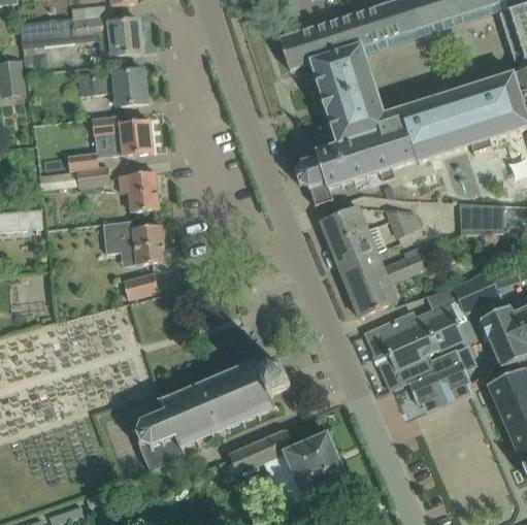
[(398,0),(278,38),(289,70),(310,63),(321,96),(320,97),(325,112),(326,111),(336,145),(330,148),(329,145),(315,150),(316,151),(298,156),(300,161),(299,162),(301,164),(297,172),(295,171),(294,173),(297,173),(299,183),(298,184),(299,185),(300,184),(308,188),(308,190),(309,190),(315,205),(332,200),(330,191),(330,189),(340,185),(340,188),(342,187),(342,185),(353,182),(354,184),(354,183),(355,185),(367,181),(369,186),(382,182),(383,182),(394,177),(392,170),(393,170),(392,168),(415,161),(417,161),(418,164),(470,148),(473,155),(492,149),(489,141),(526,128),(526,0),(398,0)]
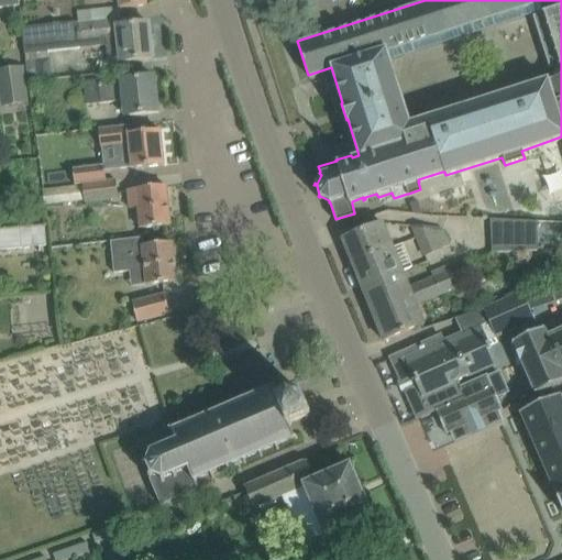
[(34,24),(20,25),(23,52),(26,79),(51,76),(47,50),(73,46),(79,45),(106,41),(108,58),(119,57),(119,59),(129,58),(151,56),(147,21),(131,22),(131,15),(120,17),(77,21),(75,21),(34,24)]
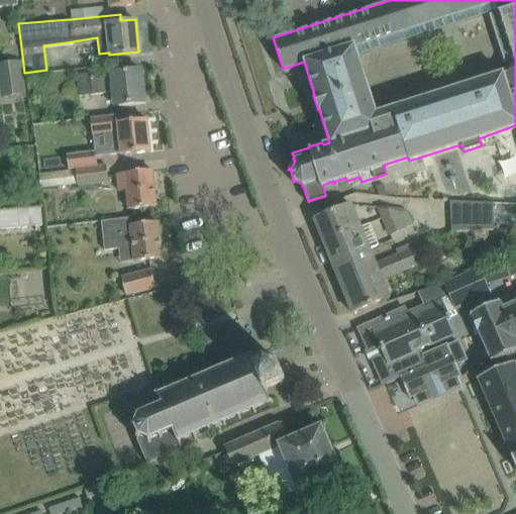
[(0,97),(26,93),(21,59),(0,61),(0,97)]
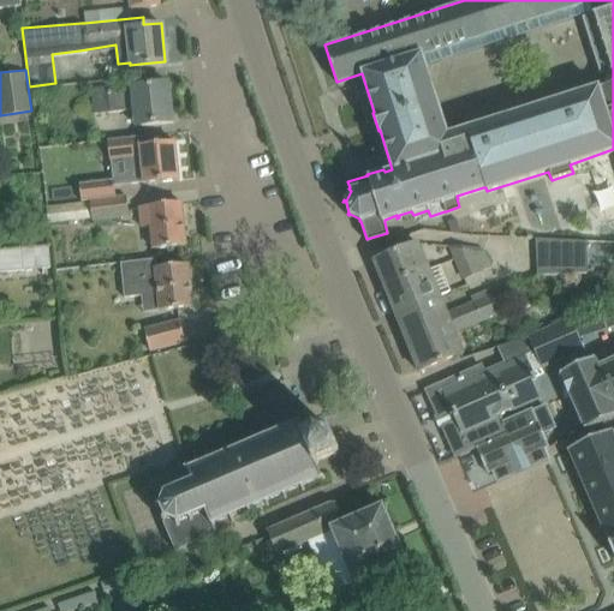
[(136,124),(148,123),(172,120),(167,81),(131,85),(131,87),(107,89),(107,85),(90,88),(94,112),(109,111),(133,107),(136,124)]
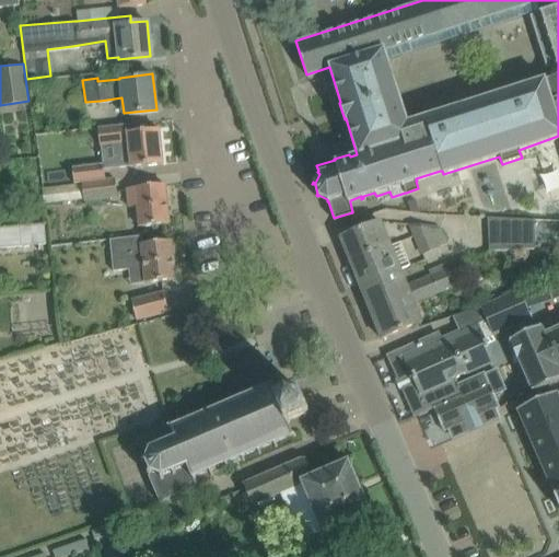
[(141,122),(97,126),(100,148),(112,147),(114,166),(130,165),(140,164),(162,162),(158,127),(142,129),(141,122)]
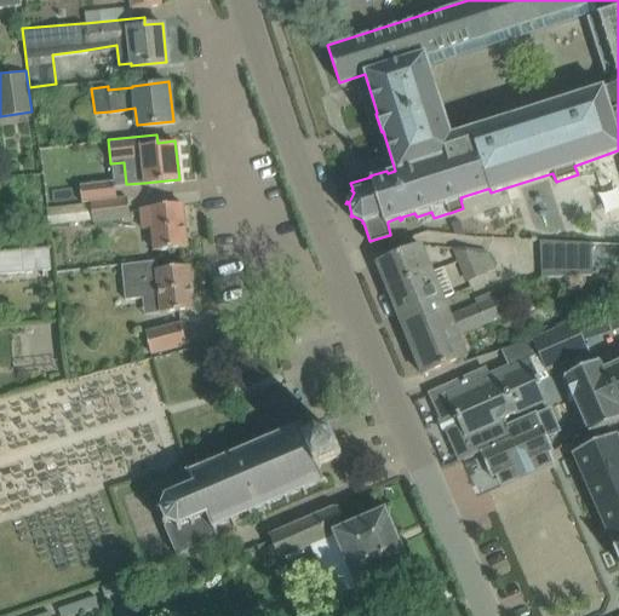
[(113,179),(79,183),(81,201),(114,197),(113,186),(113,179)]
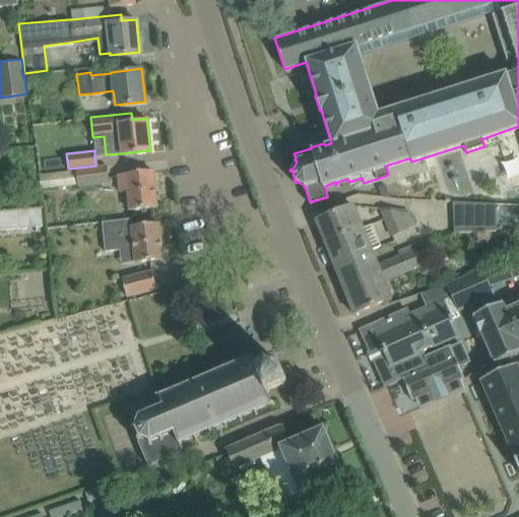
[(78,185),(109,182),(107,165),(95,166),(68,169),(40,173),(41,187),(77,183),(78,185)]
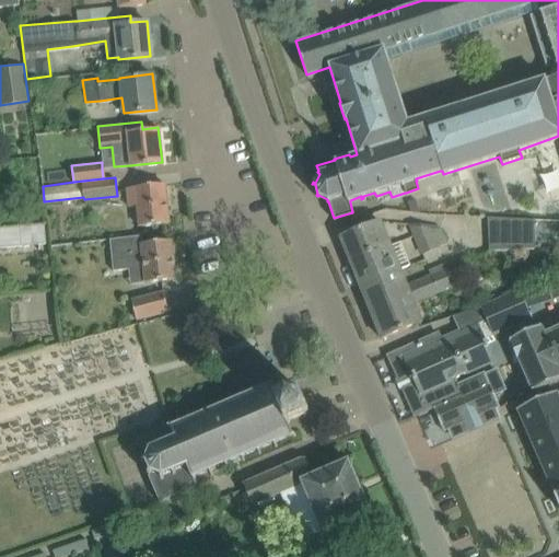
[(137,224),(147,223),(169,221),(164,182),(125,186),(127,206),(135,205),(137,224)]
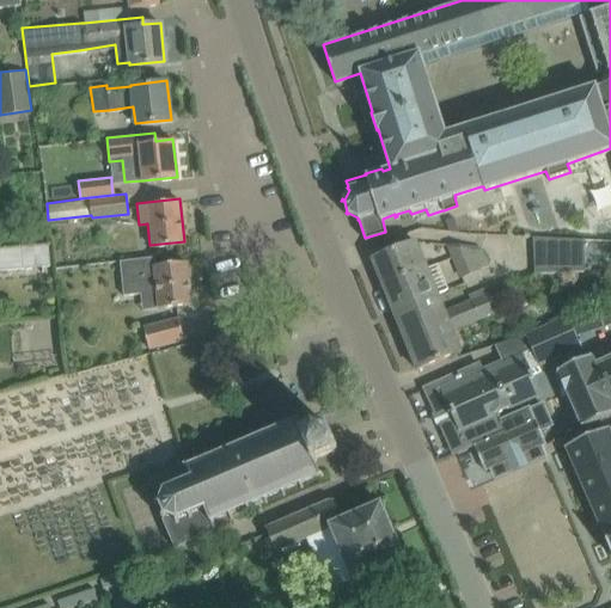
[(580,255),(580,244),(580,239),(531,235),(532,253),(566,255),(580,255)]
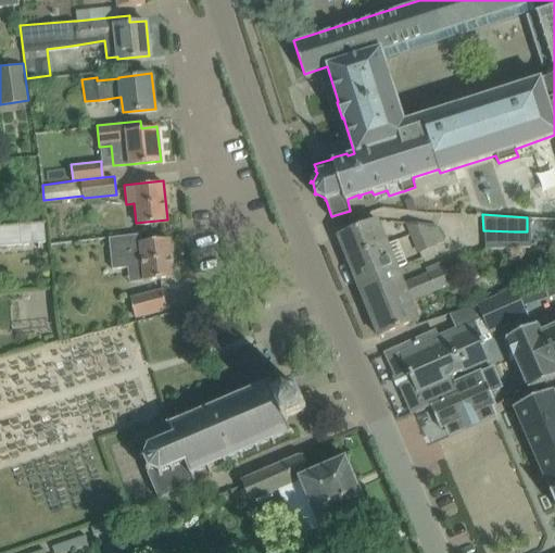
[(348,259),(387,242),(376,217),(337,234),(348,259)]
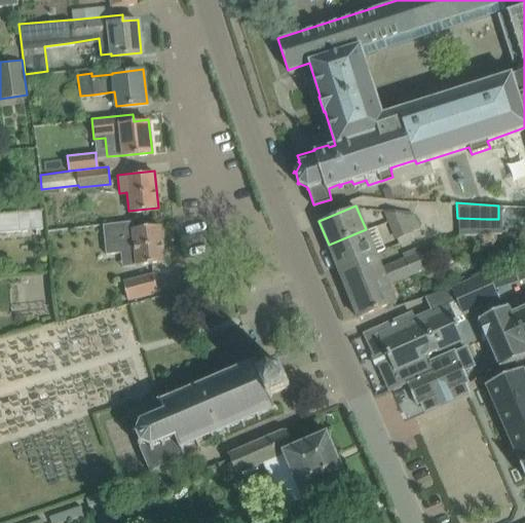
[(0,230),(19,229),(42,227),(40,208),(17,209),(17,211),(0,212),(0,230)]
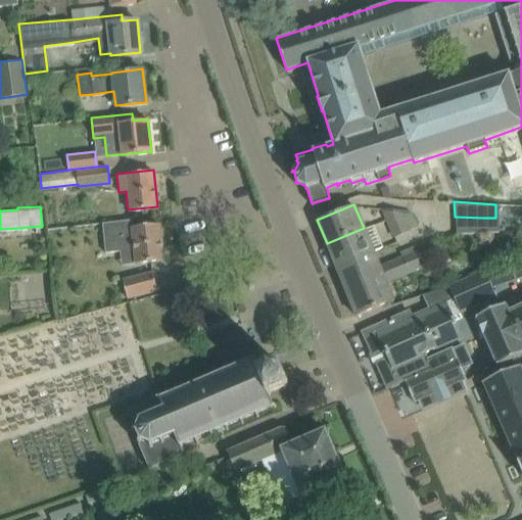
[(402,216),(399,209),(382,207),(388,222),(402,216)]
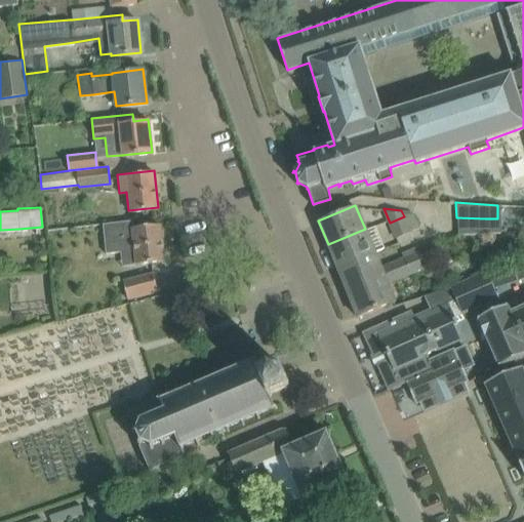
[(404,216),(390,223),(395,236),(409,230),(417,227),(411,211),(401,210),(404,216)]
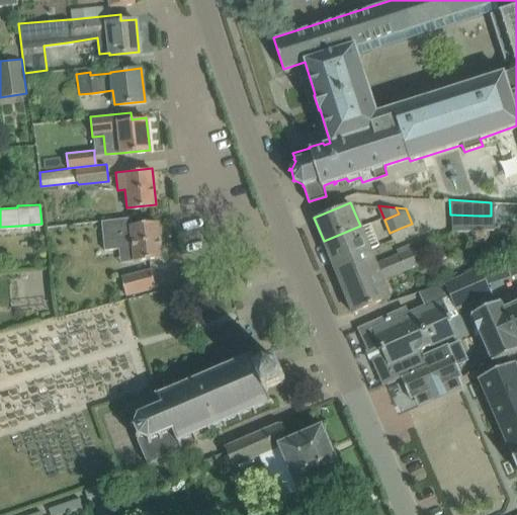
[(480,229),(479,216),(450,215),(451,231),(480,229)]
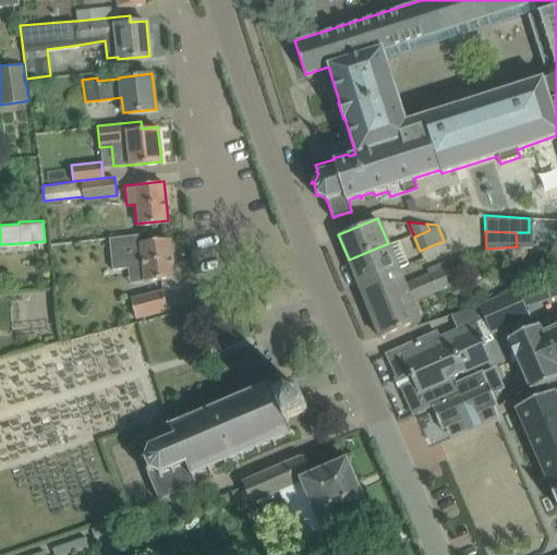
[(173,277),(169,238),(142,241),(141,233),(108,238),(111,268),(142,265),(143,280),(173,277)]
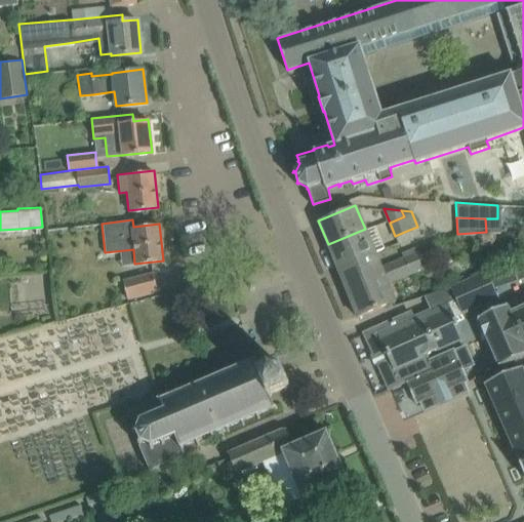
[(337,267),(374,251),(365,229),(328,244),(337,267)]
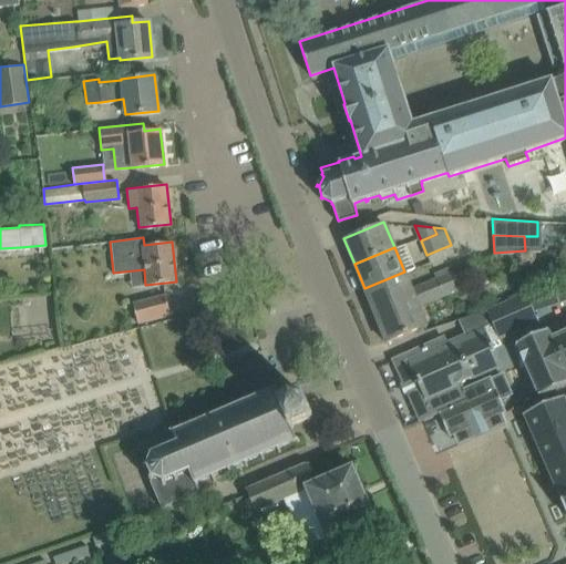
[(404,272),(364,288),(373,313),(384,339),(386,341),(407,332),(425,325),(418,305),(459,287),(455,279),(450,267),(435,273),(436,278),(411,288),(404,272)]
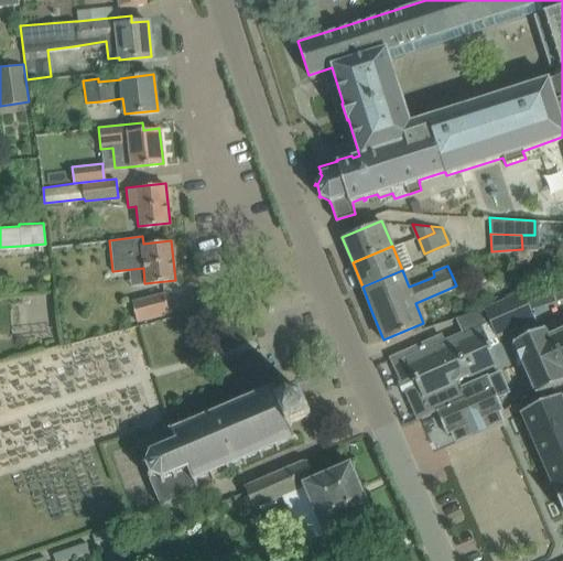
[(407,358),(393,364),(415,413),(417,417),(419,416),(431,410),(431,411),(435,409),(444,428),(445,427),(451,430),(452,431),(497,410),(496,409),(498,403),(500,402),(497,396),(507,390),(499,371),(488,376),(487,373),(459,385),(456,379),(497,362),(487,340),(495,336),(496,337),(534,320),(534,319),(532,313),(528,304),(526,301),(521,291),(483,308),(489,321),(443,341),(440,334),(408,348),(411,355),(407,357),(407,358)]
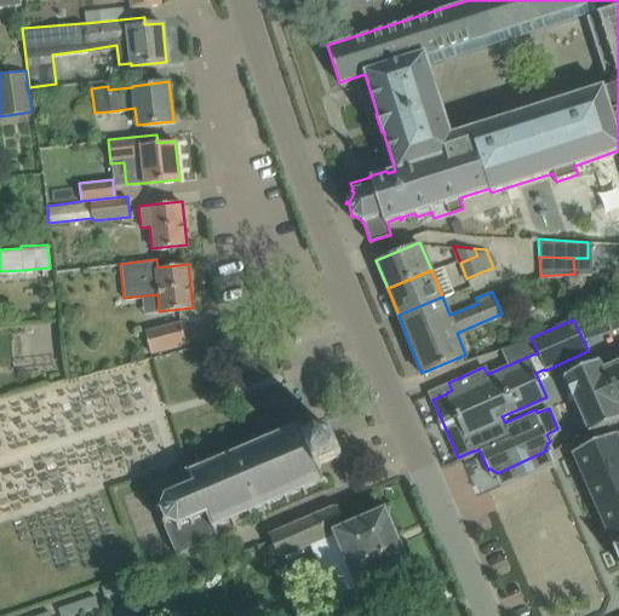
[(150,351),(185,343),(179,321),(144,330),(150,351)]
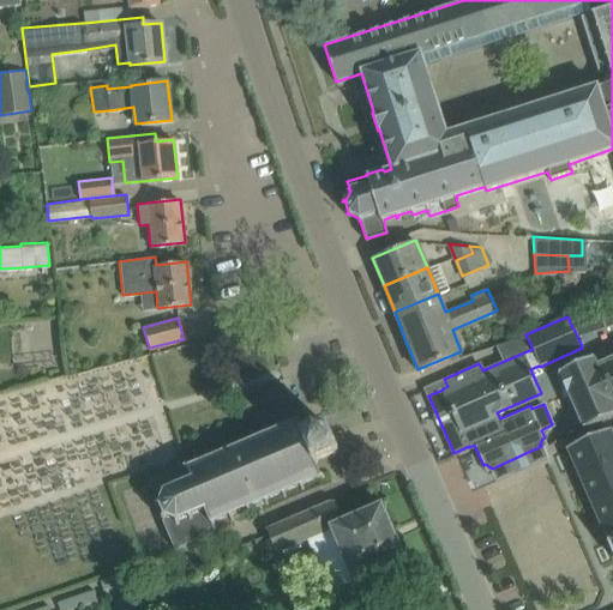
[(583,428),(612,415),(612,346),(558,372),(583,428)]
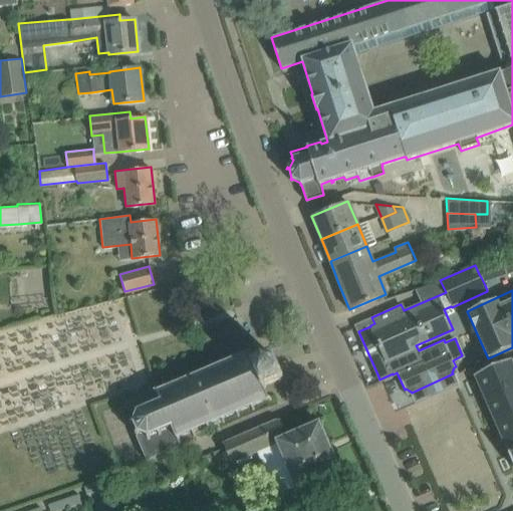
[(254,408),(253,404),(266,398),(270,400),(270,398),(267,396),(262,386),(282,376),(273,354),(253,363),(249,352),(250,349),(248,348),(246,352),(218,364),(216,360),(214,361),(216,365),(204,370),(202,366),(199,367),(200,368),(188,374),(187,373),(185,374),(186,378),(174,384),(173,379),(170,380),(172,385),(160,390),(158,386),(156,387),(156,388),(153,390),(143,394),(132,399),(135,407),(134,410),(137,411),(133,420),(131,420),(131,424),(132,424),(136,432),(134,433),(137,437),(147,459),(160,453),(162,458),(169,455),(167,451),(181,445),(179,441),(181,440),(179,435),(191,430),(193,434),(195,433),(194,429),(206,424),(208,428),(210,427),(210,425),(222,420),(223,422),(225,420),(224,417),(235,412),(237,415),(239,414),(238,410),(250,405),(252,409),(254,408)]
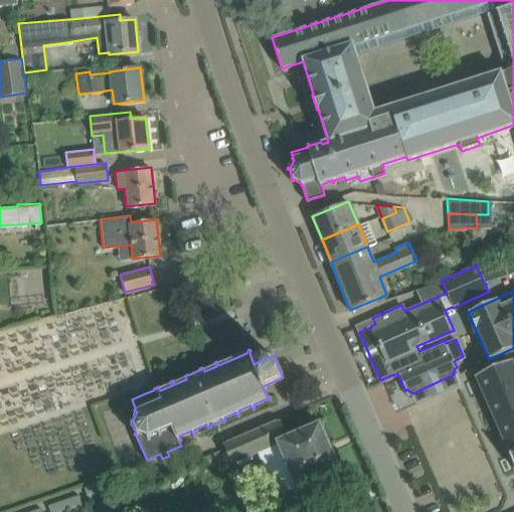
[(513,358),(475,375),(485,398),(513,385),(513,358)]
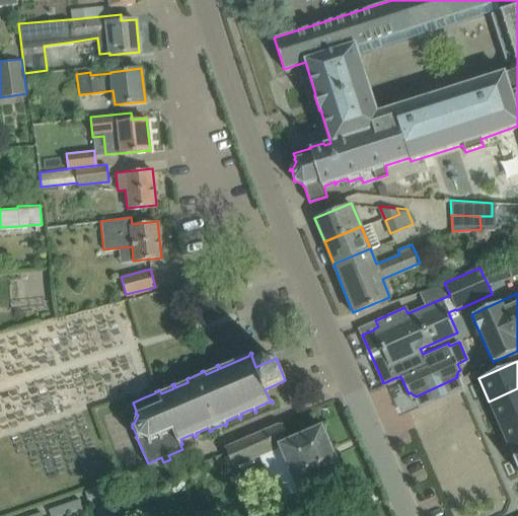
[(151,385),(140,390),(144,397),(154,393),(151,385)]
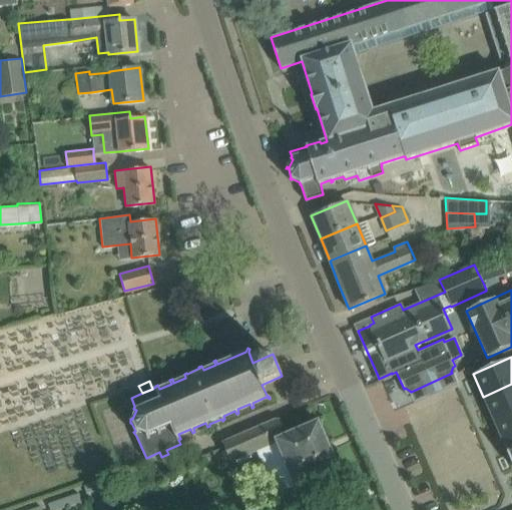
[(511,384),(483,397),(493,420),(511,411),(511,384)]
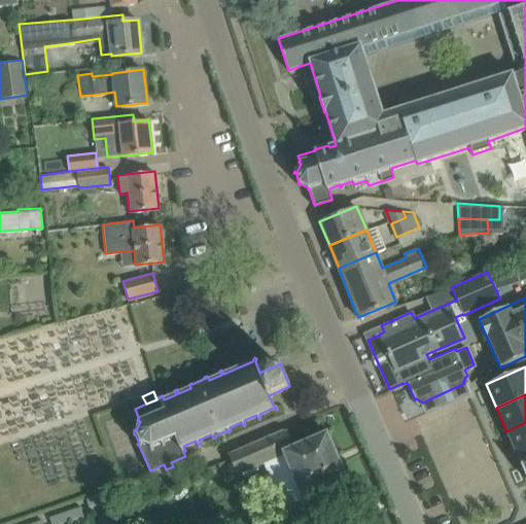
[(525,422),(506,431),(517,454),(516,454),(517,455),(525,451),(525,422)]
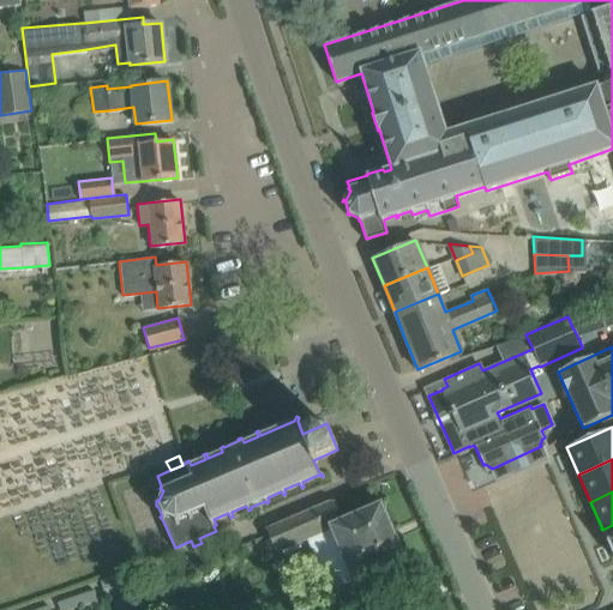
[(346,609),(354,607),(376,597),(366,577),(406,560),(382,503),(342,520),(332,500),(266,529),(275,549),(305,537),(330,592),(335,591),(342,609),(346,609)]
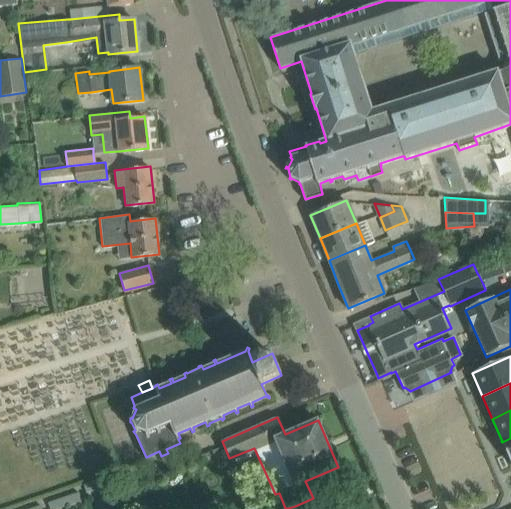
[(510,438),(502,442),(510,463),(510,438)]
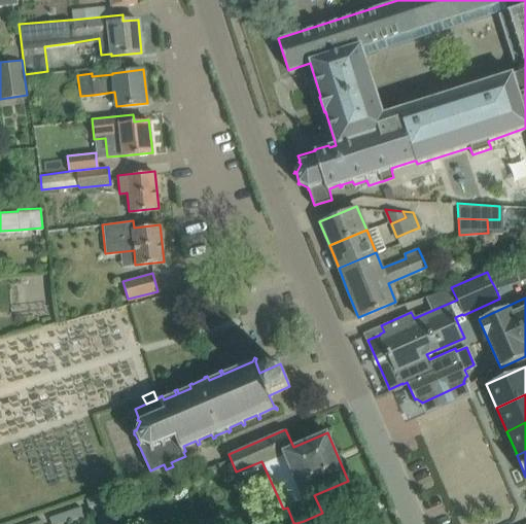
[(68,520),(83,515),(79,504),(65,510),(68,520)]
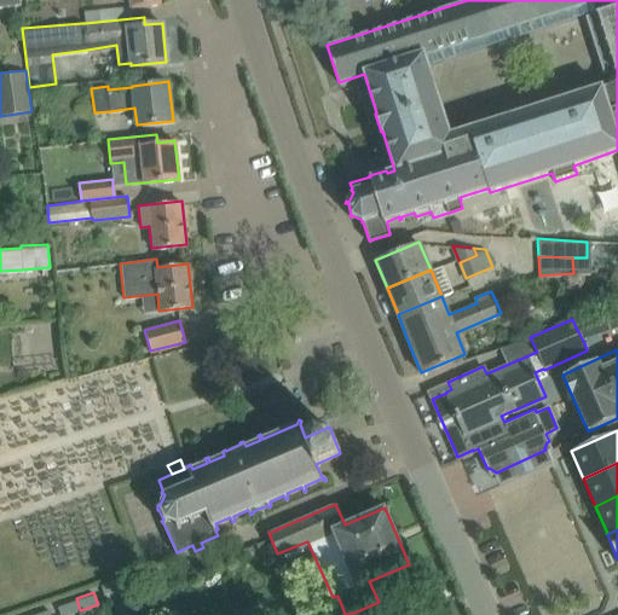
[(61,614),(64,614),(80,610),(76,598),(58,604),(61,614)]
